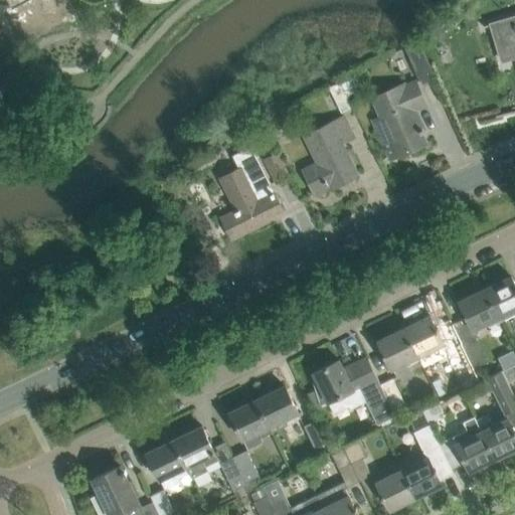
[(514,16),(496,22),(502,47),(514,43),(514,16)]
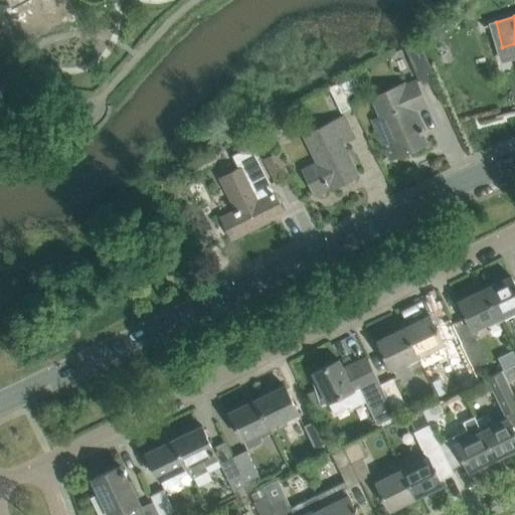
[(404,46),(411,62),(417,75),(421,83),(433,79),(431,75),(434,74),(418,40),(404,46)]
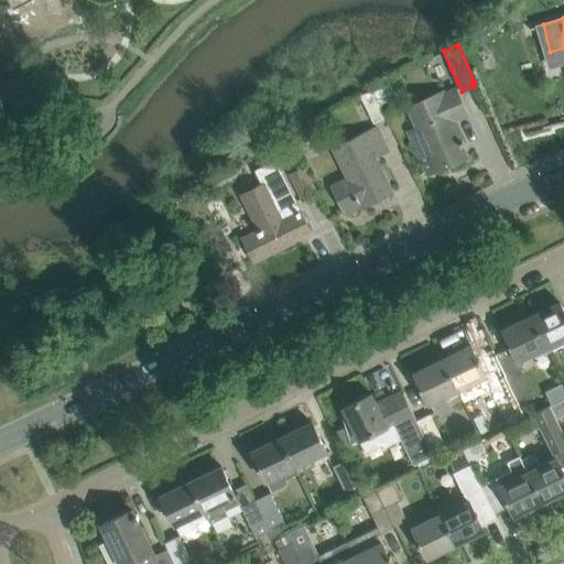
[(372,88),(360,95),(373,122),(386,116),(372,88)]
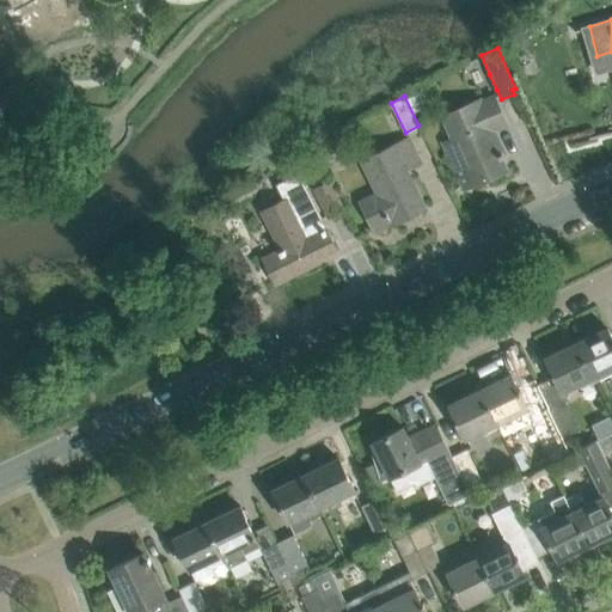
[(442,141),(450,157),(463,189),(506,170),(501,158),(503,157),(502,152),(499,153),(494,140),(496,139),(493,129),(505,124),(495,97),(479,103),(478,99),(442,115),(452,138),(442,141)]
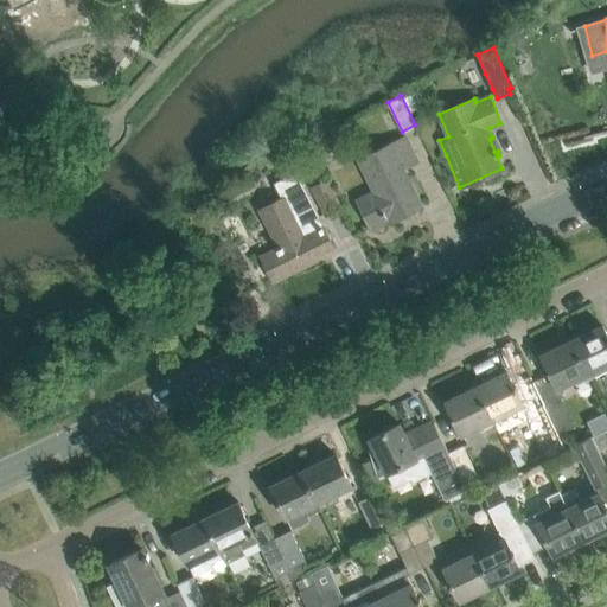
[(374,192),(357,200),(372,230),(389,222),(389,223),(422,206),(403,170),(417,163),(404,136),(357,159),(374,192)]
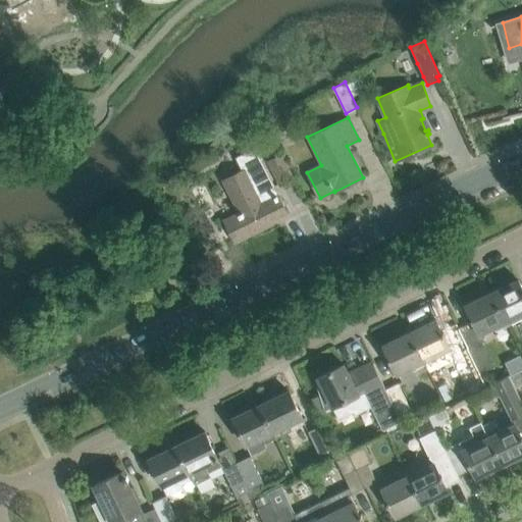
[(242,171),(225,180),(243,213),(226,222),(235,240),(262,225),(260,222),(284,210),(275,192),(273,187),(254,147),(235,157),(242,171)]
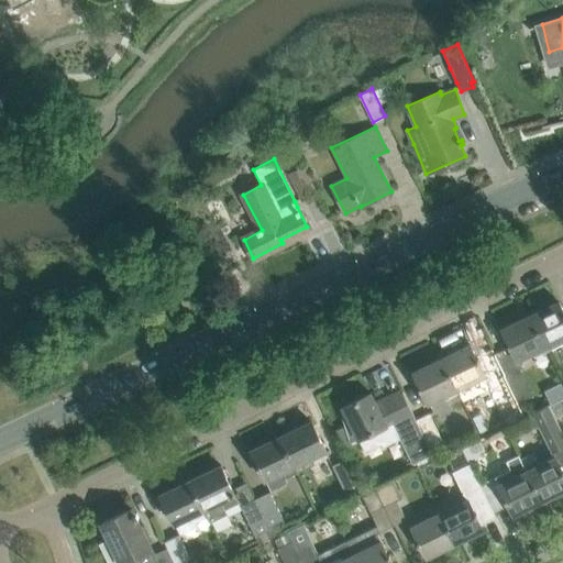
[(302,198),(315,192),(302,167),(290,174),(302,198)]
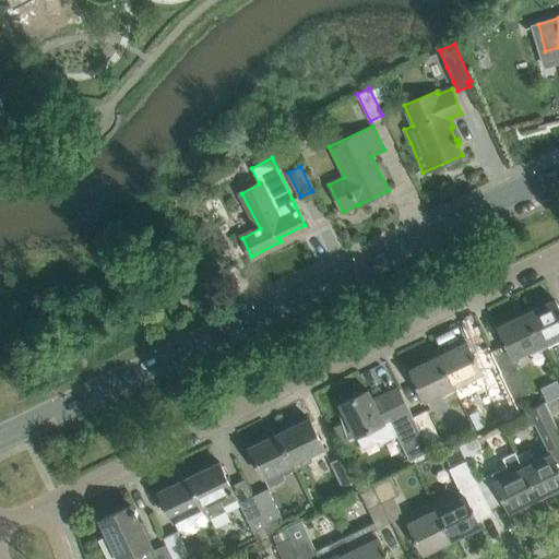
[(558,307),(555,299),(527,313),(545,348),(558,341),(558,307)]
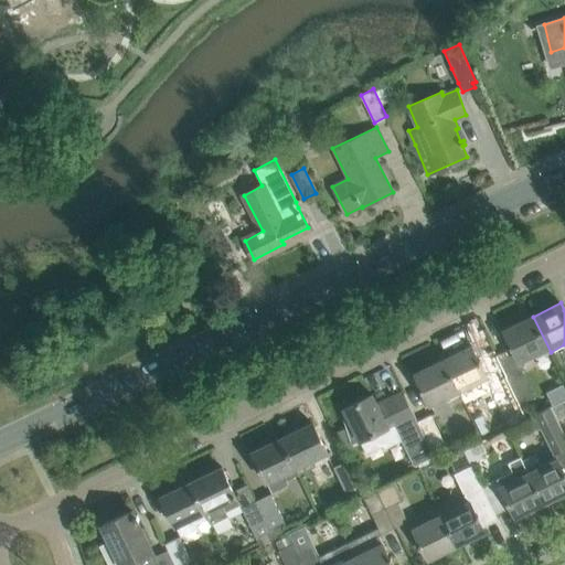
[(525,369),(521,361),(534,354),(536,359),(551,352),(533,317),(504,330),(511,344),(509,344),(511,348),(497,354),(508,376),(516,395),(521,403),(532,398),(536,396),(523,369),(525,369)]
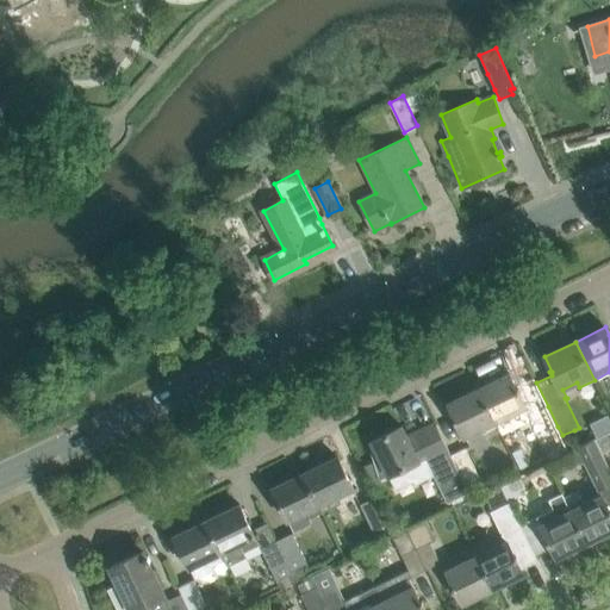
[(518,392),(520,391),(518,387),(516,388),(510,374),(491,383),(491,384),(479,390),(496,423),(500,434),(531,418),(518,392)]
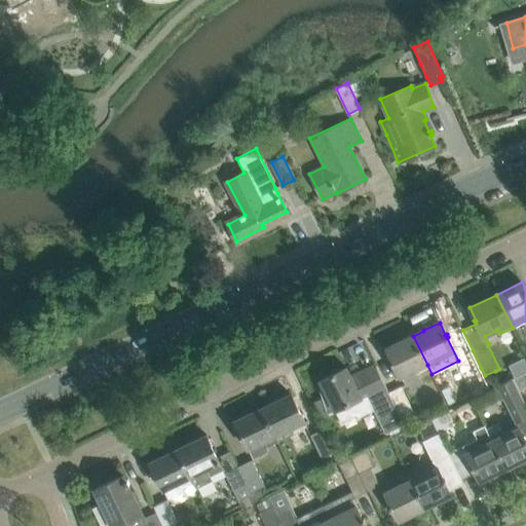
[(386,349),(383,350),(396,377),(400,375),(401,378),(427,365),(413,336),(403,341),(403,340),(386,348),(386,349)]
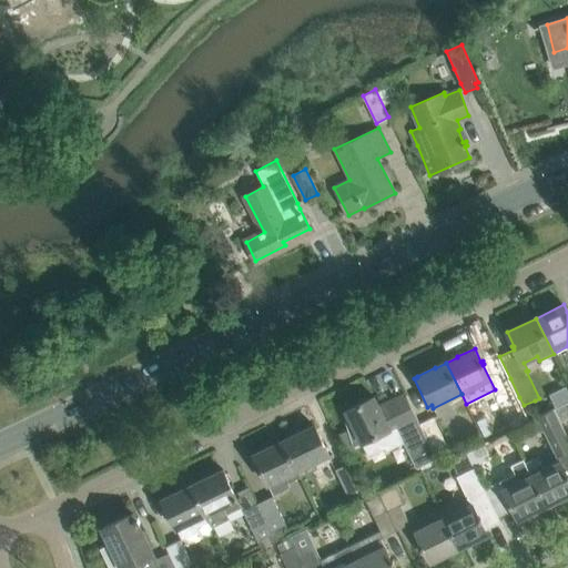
[(519,397),(510,378),(496,385),(507,404),(519,397)]
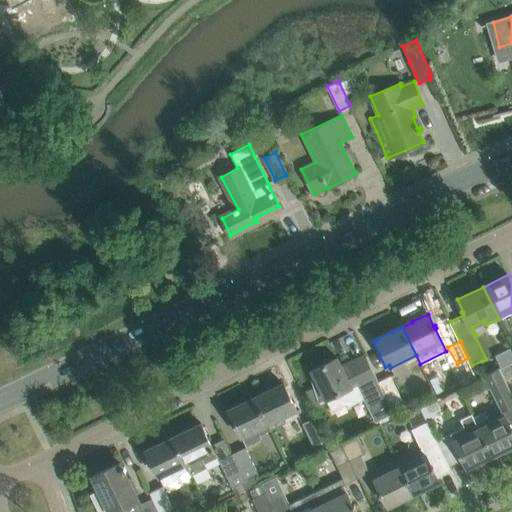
[(310,372),(314,387),(318,400),(325,398),(326,399),(341,392),(343,396),(359,388),(375,421),(393,413),(392,410),(378,382),(365,356),(342,368),(337,357),(312,370),(312,371),(310,372)]
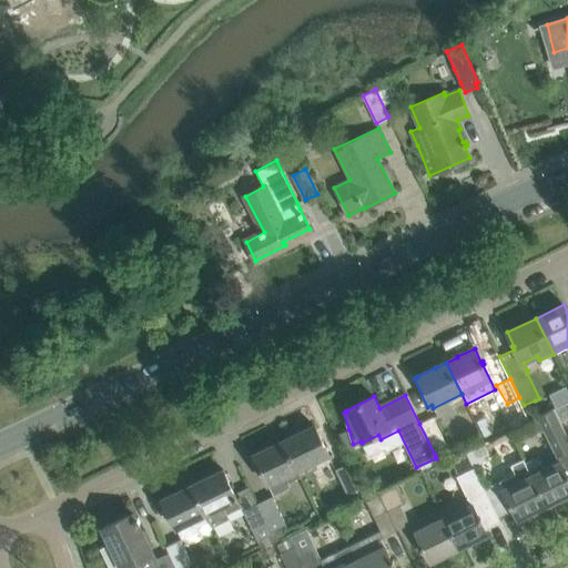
[(567,399),(553,407),(559,419),(560,419),(567,415),(567,399)]
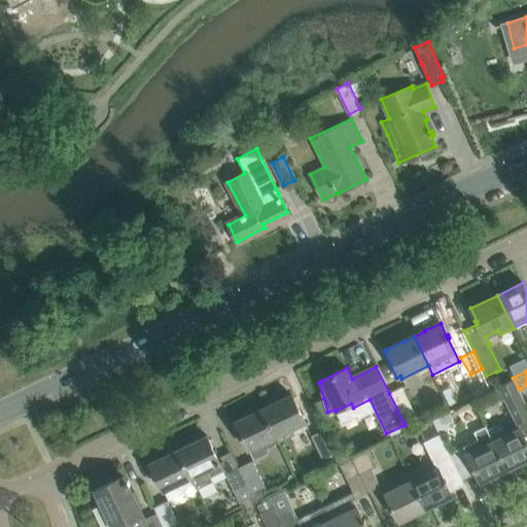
[(518,419),(526,415),(526,403),(520,389),(519,389),(513,378),(493,388),(499,400),(506,397),(518,419)]
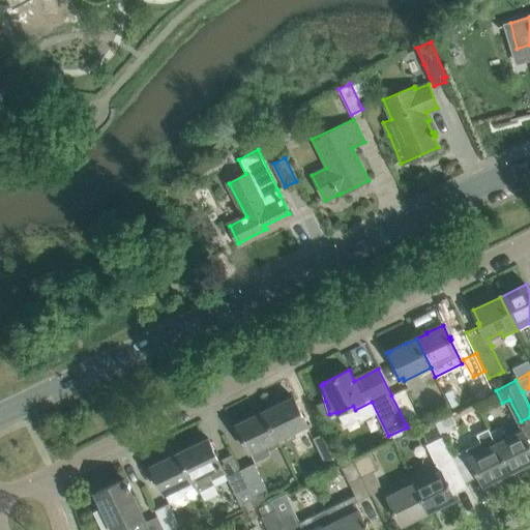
[(404,389),(391,395),(406,424),(418,418),(404,389)]
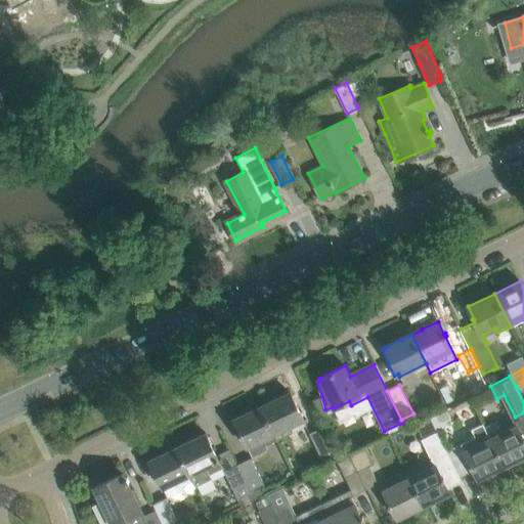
[(290,392),(261,406),(276,439),(292,431),(290,426),(303,420),(290,392)]
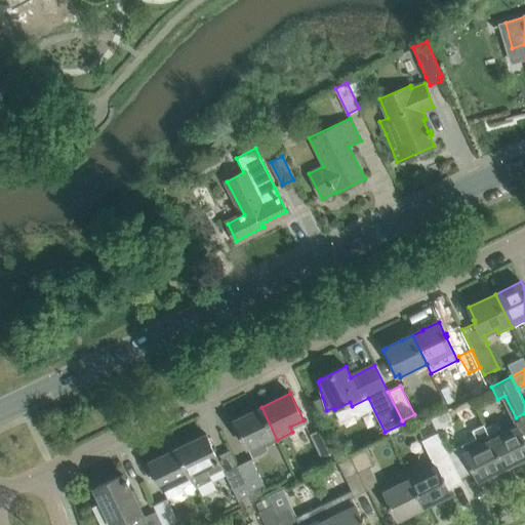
[(235,420),(243,439),(252,457),(268,450),(266,446),(277,440),(261,407),(235,420)]
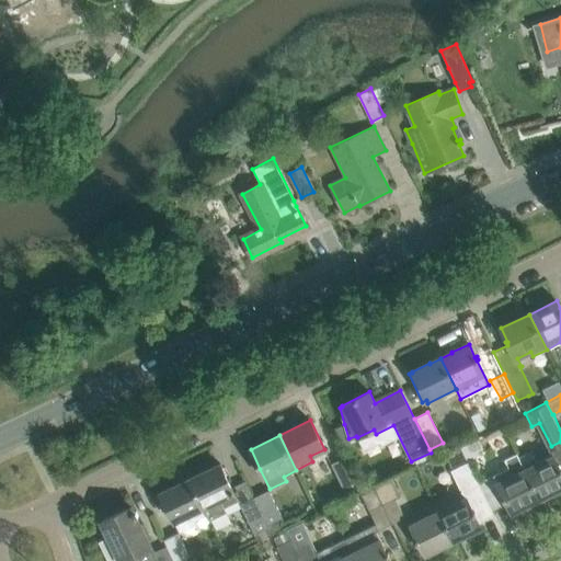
[(530,451),(519,457),(539,497),(550,492),(551,493),(560,488),(560,467),(560,468),(553,455),(536,464),(530,451)]
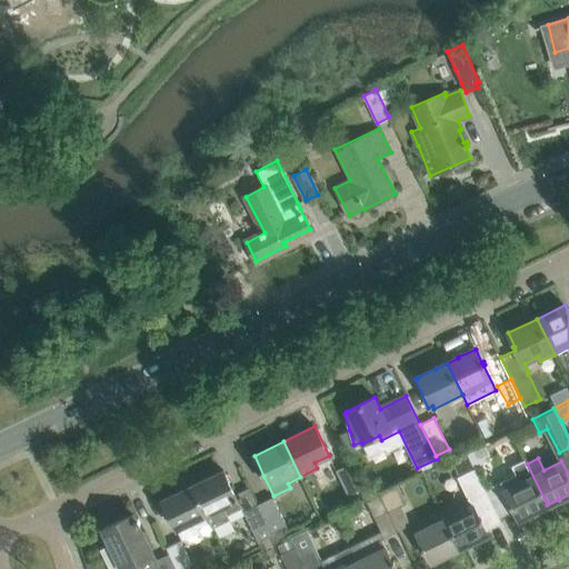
[(523,459),(511,466),(515,473),(485,489),(499,518),(515,510),(519,520),(536,511),(536,510),(547,505),(527,463),(526,463),(523,459)]
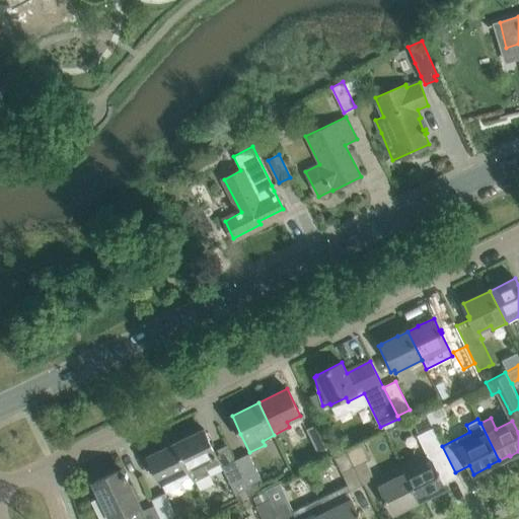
[(306,429),(317,452),(330,445),(320,423),(306,429)]
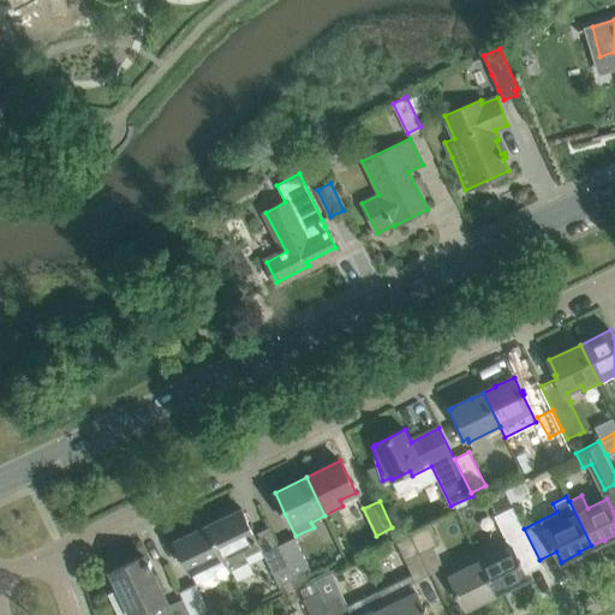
[(471,505),(459,511),(465,523),(477,517),(471,505)]
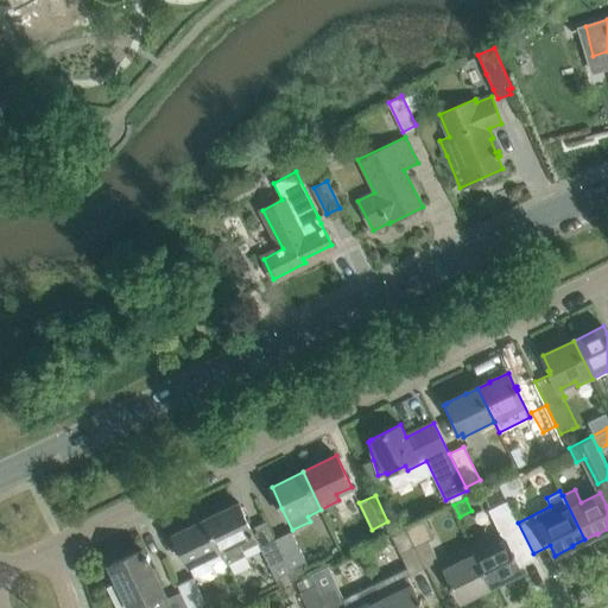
[(507,500),(493,507),(504,530),(518,523),(508,501),(507,501),(507,500)]
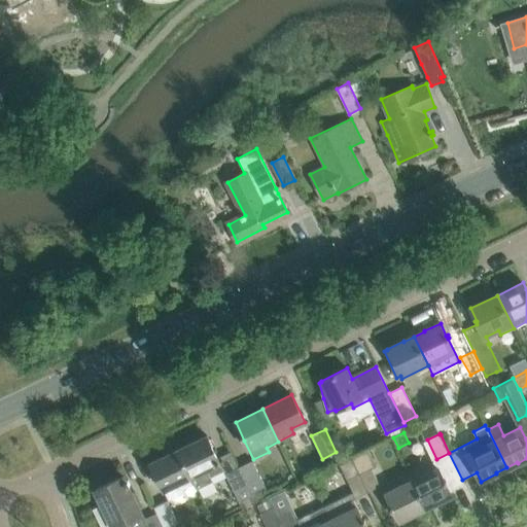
[(207,435),(178,450),(197,489),(212,481),(210,477),(223,469),(207,435)]
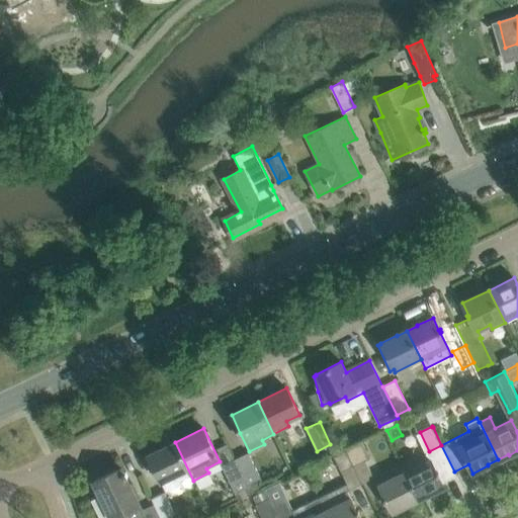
[(145,456),(152,471),(155,469),(166,492),(180,485),(178,481),(190,475),(192,481),(193,481),(175,442),(145,456)]
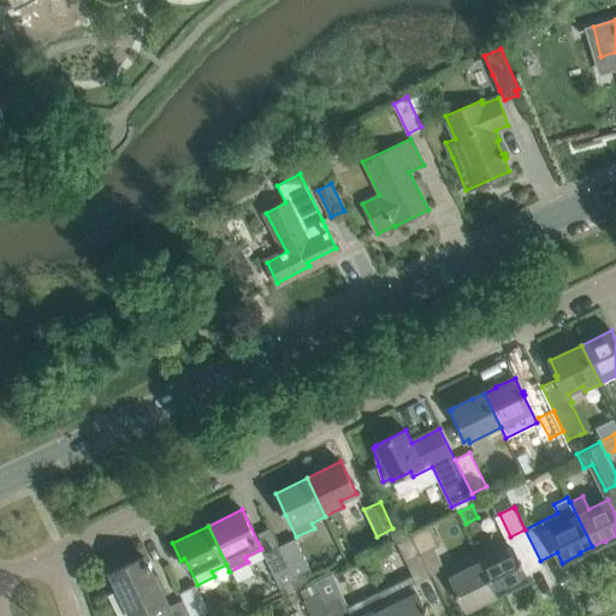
[(430,526),(410,535),(431,575),(443,569),(433,548),(439,545),(430,526)]
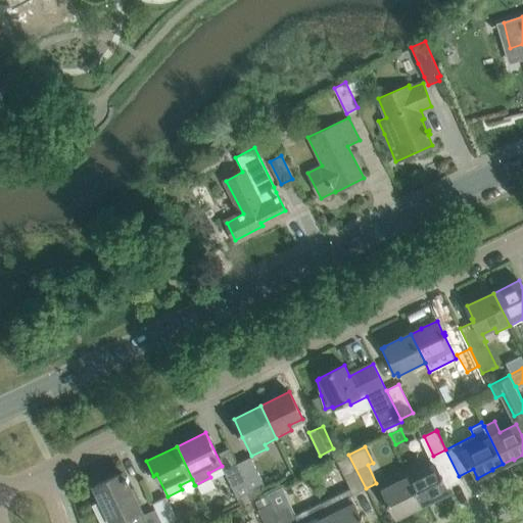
[(329,472),(341,465),(355,493),(366,488),(348,455),(326,466),(329,472)]
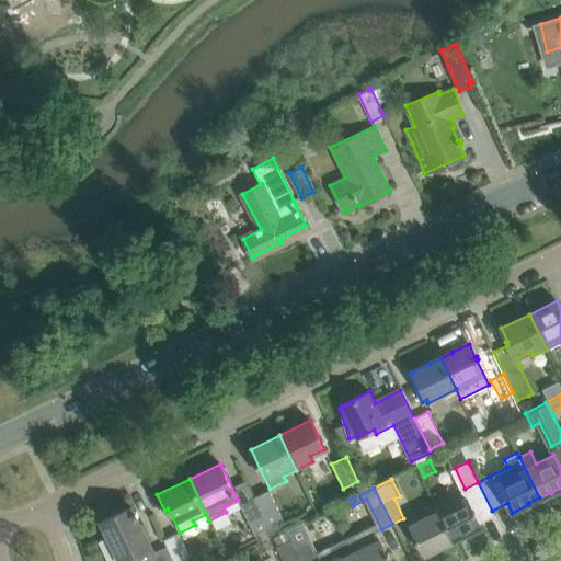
[(270,490),(254,497),(273,534),(283,529),(279,523),(284,519),(270,490)]
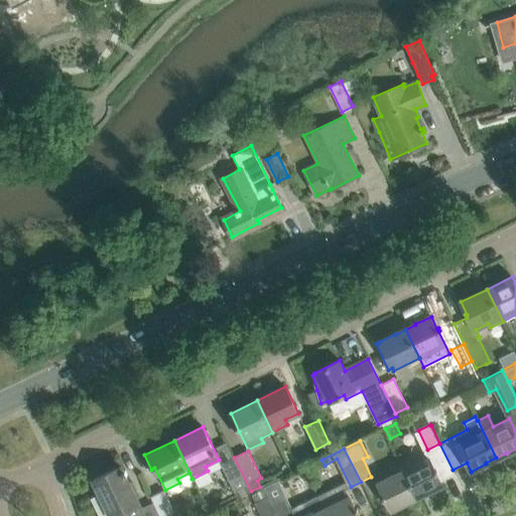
[(251,491),(234,458),(221,464),(234,492),(236,491),(239,497),(251,491)]
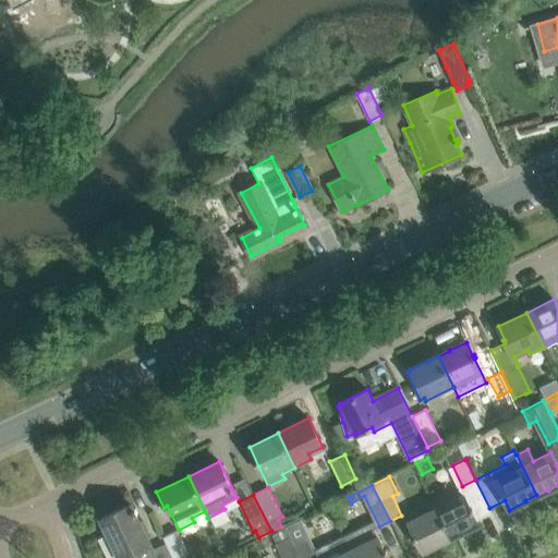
[(464,495),(436,508),(451,537),(478,524),(472,510),(473,510),(472,507),(471,508),(464,495)]
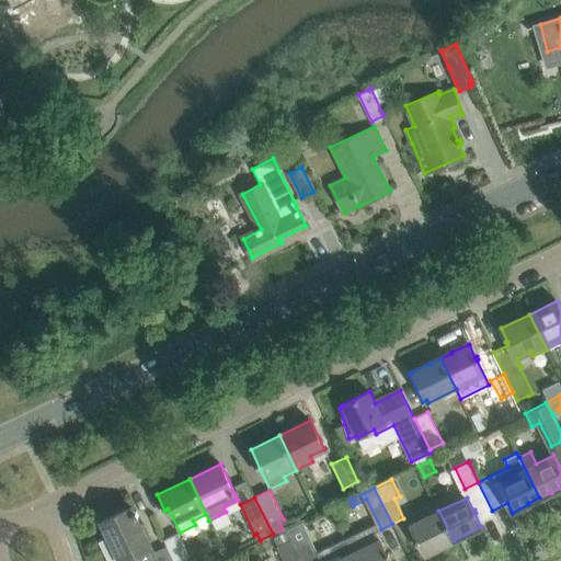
[(153,552),(136,517),(138,516),(136,512),(134,512),(132,507),(102,522),(115,549),(111,550),(115,560),(125,560),(134,557),(136,560),(173,560),(167,546),(153,552)]
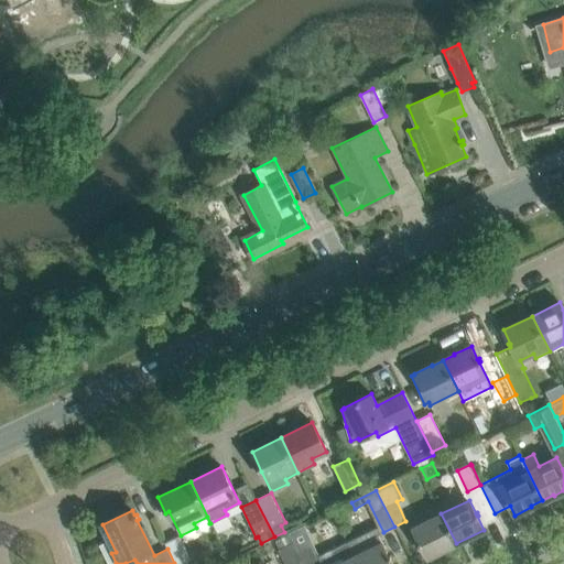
[(419,541),(418,542),(420,544),(421,544),(427,557),(456,543),(441,513),(412,528),(419,541)]
